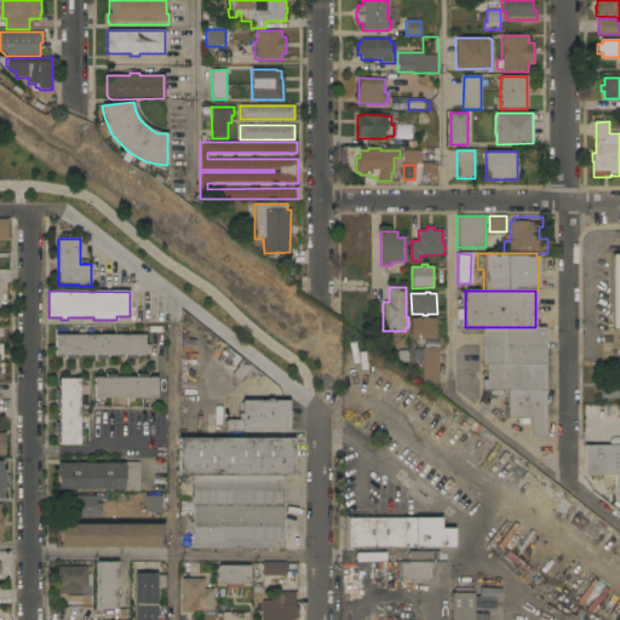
[(420,319),(420,316),(428,316),(428,317),(437,319),(436,339),(424,339),(424,344),(418,344),(418,339),(412,339),(412,319),(420,319)]
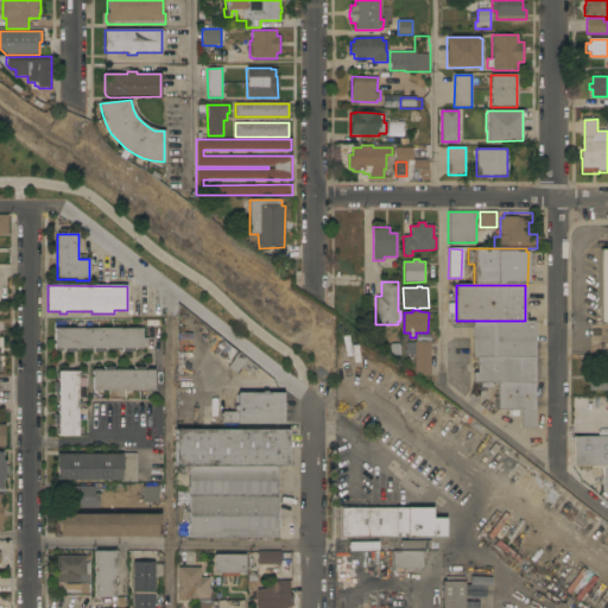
[(536,321),(534,429),(523,429),(523,410),(498,410),(498,409),(495,409),(495,398),(498,398),(498,384),(492,384),(492,387),(481,387),(481,384),(473,384),(473,373),(477,373),(477,358),(474,358),(474,321),(525,321),(536,321)]
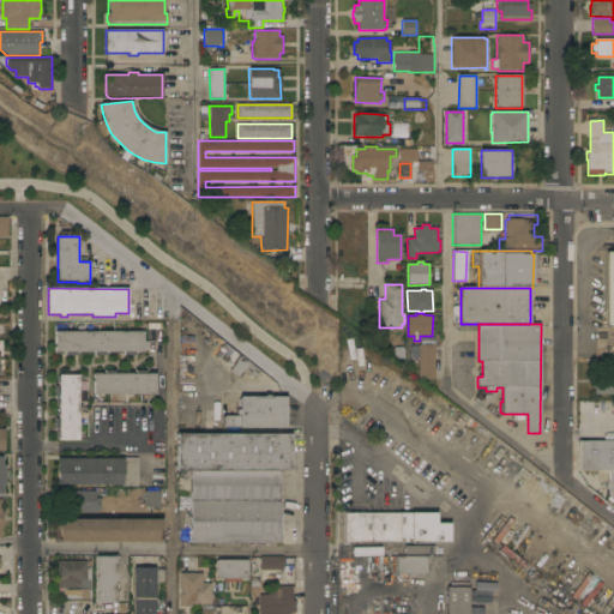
[(144,332),(144,342),(150,342),(150,349),(144,349),(144,354),(137,354),(137,351),(134,351),(134,356),(124,356),(124,353),(121,353),(121,354),(108,354),(108,353),(104,353),(104,355),(95,355),(95,351),(91,351),(91,354),(78,354),(78,353),(76,353),(76,356),(65,356),(65,354),(55,354),(55,332),(144,332)]
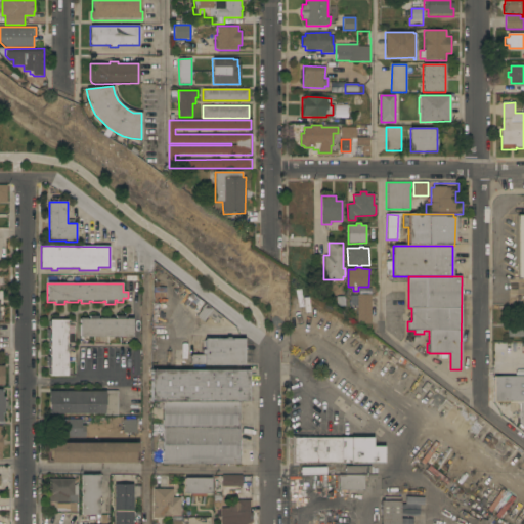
[(357,295),(370,295),(370,324),(357,323),(357,295)]
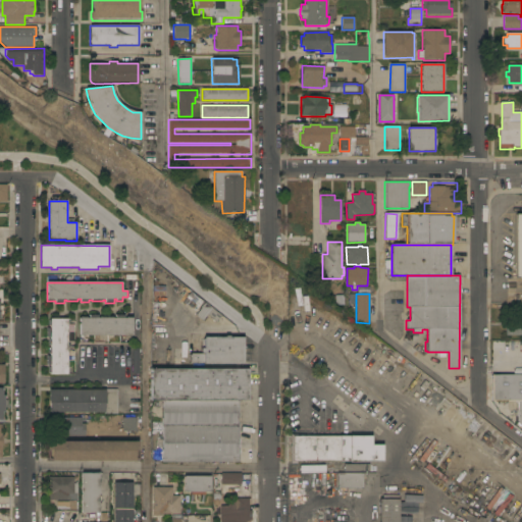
[(506,314),(521,314),(521,335),(506,335),(506,314)]
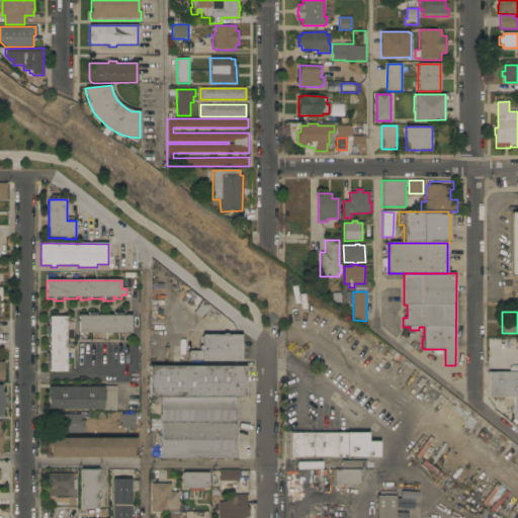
[(79,316),(80,316),(80,315),(86,315),(86,316),(88,316),(88,313),(97,313),(97,316),(99,316),(99,315),(105,315),(105,316),(106,316),(106,314),(112,314),(112,316),(114,316),(114,313),(123,313),(123,316),(132,316),(133,316),(133,334),(132,334),(132,338),(124,338),(124,334),(79,334),(79,316)]
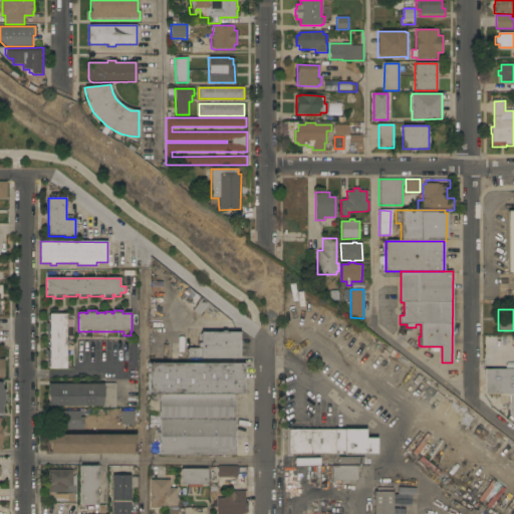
[(66,314),(66,369),(49,369),(49,367),(48,367),(48,362),(49,362),(49,359),(46,359),(46,350),(49,350),(49,348),(48,348),(48,342),(48,340),(48,334),(49,334),(49,332),(46,332),(46,323),(49,323),(49,321),(48,321),(48,314),(49,314),(66,314)]
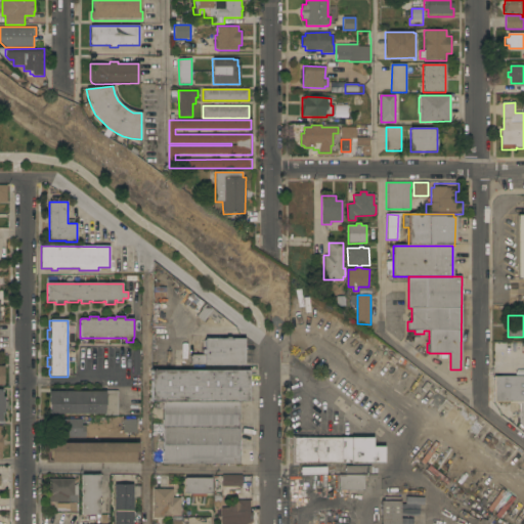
[(244,339),(244,365),(205,365),(205,364),(191,364),(191,355),(202,355),(202,350),(204,350),(204,339),(244,339)]
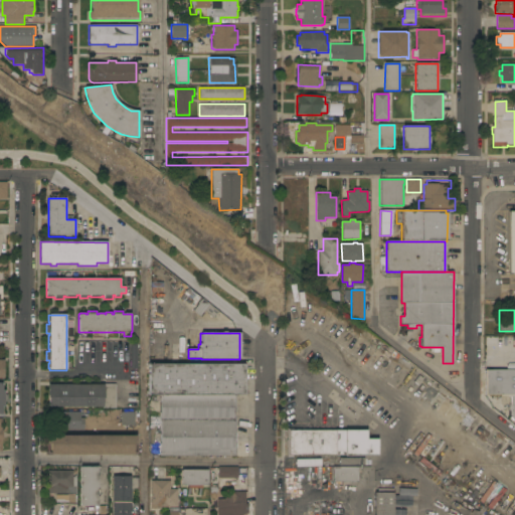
[(498,359),(498,368),(485,368),(484,359),(498,359)]
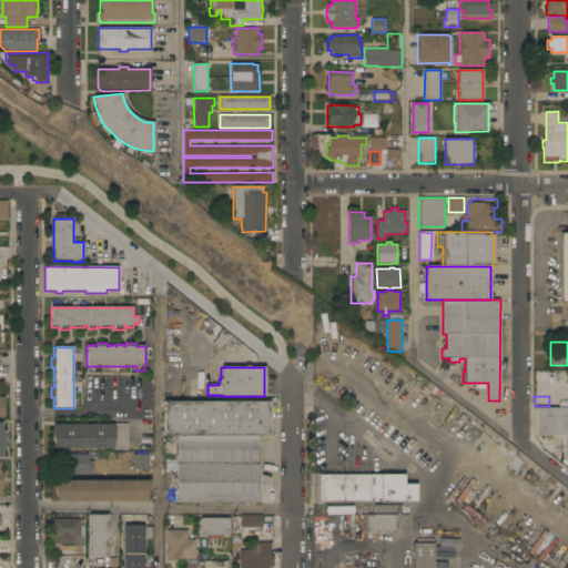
[(164,436),(164,403),(270,402),(270,436),(257,436),(176,436),(164,436)]
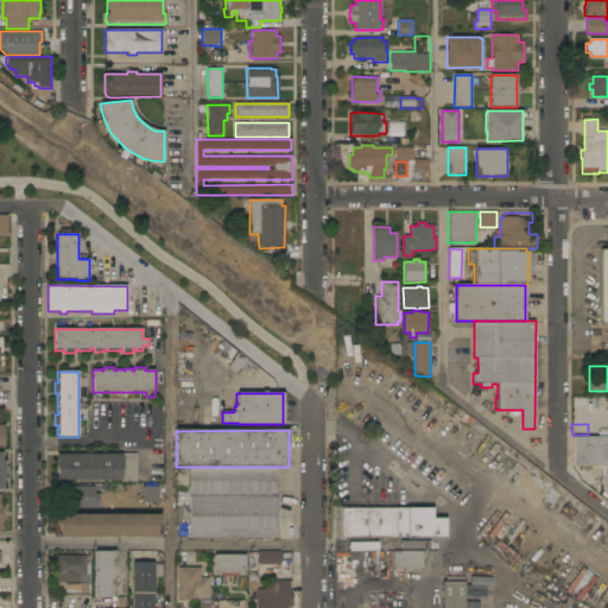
[(602,467),(572,467),(572,437),(607,436),(607,496),(602,493),(602,467)]
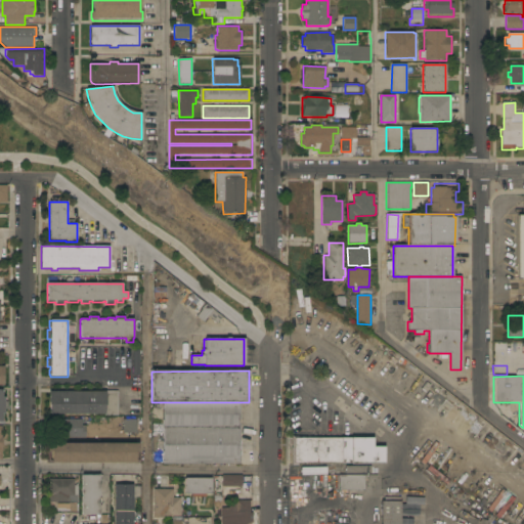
[(105,392),(105,391),(118,391),(118,416),(104,416),(104,415),(50,415),(50,405),(49,405),(49,392),(105,392)]
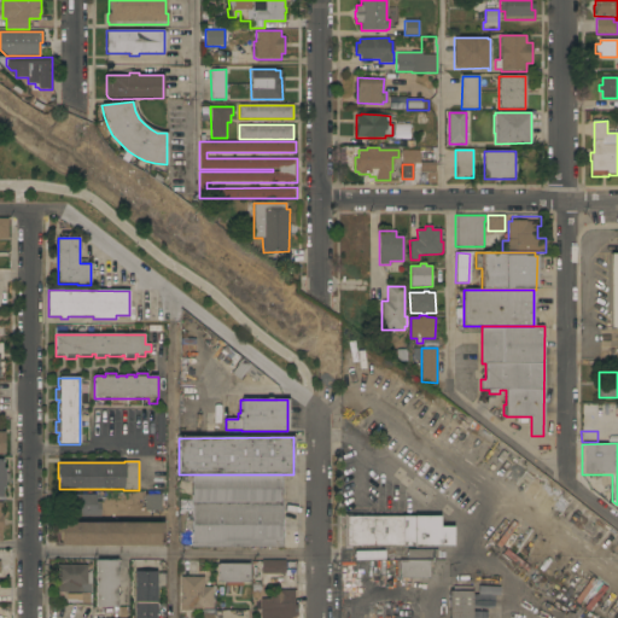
[(280,547),(192,548),(192,474),(280,474),(280,547)]
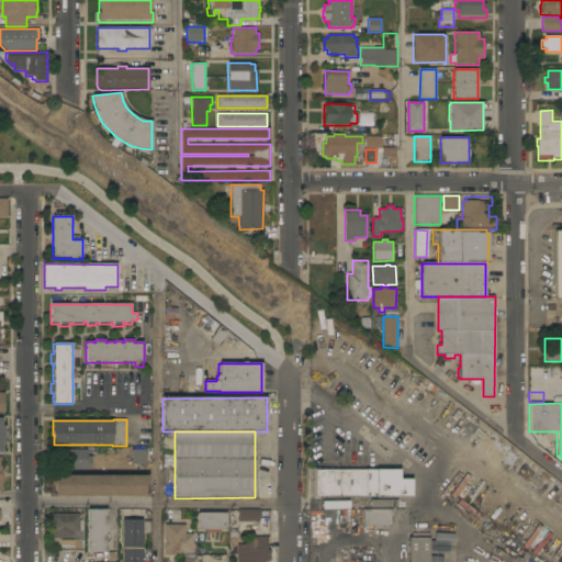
[(87,449),(87,457),(91,457),(91,470),(72,470),(72,471),(56,471),(56,450),(87,449)]
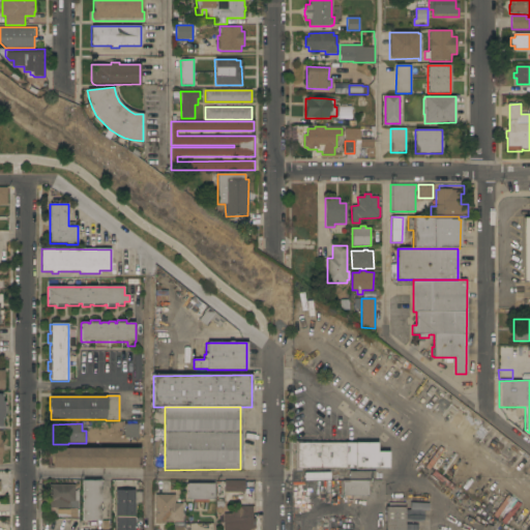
[(138,424),(138,439),(124,439),(124,424),(138,424)]
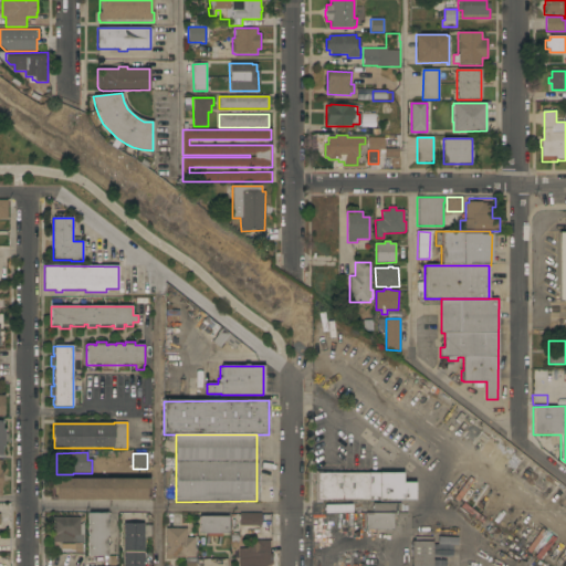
[(315,502),(315,471),(322,471),(323,474),(402,473),(402,483),(415,482),(415,501),(315,502)]
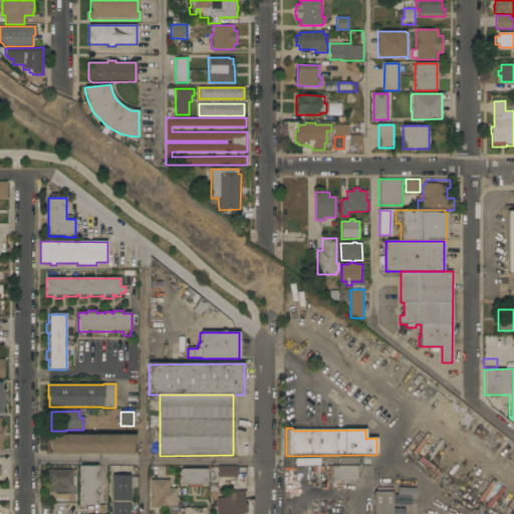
[(136,435),(136,443),(133,443),(133,454),(50,454),(50,443),(48,443),(48,435),(136,435)]
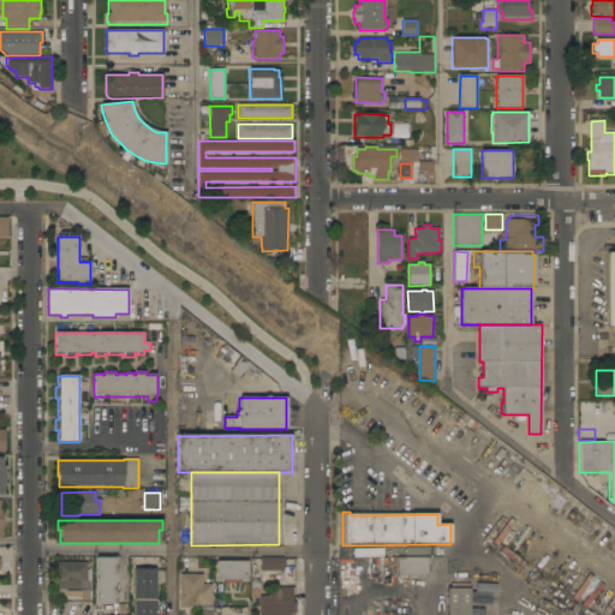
[(422,547),(405,548),(405,557),(422,556),(422,547)]
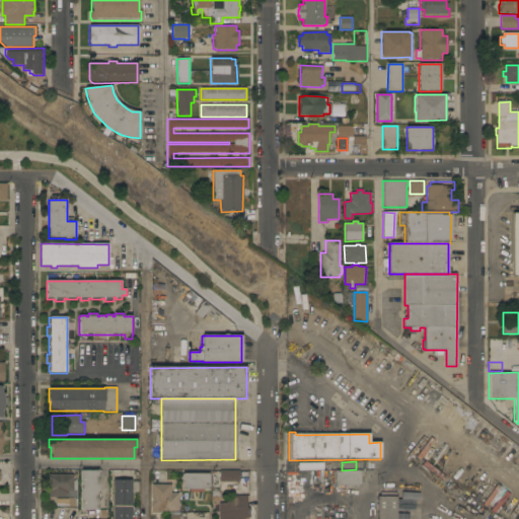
[(98,510),(81,510),(81,471),(98,470),(98,510)]
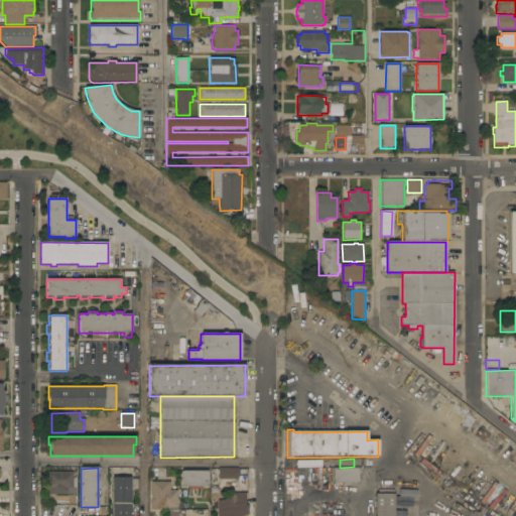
[(238,468),(238,479),(219,479),(219,468),(238,468)]
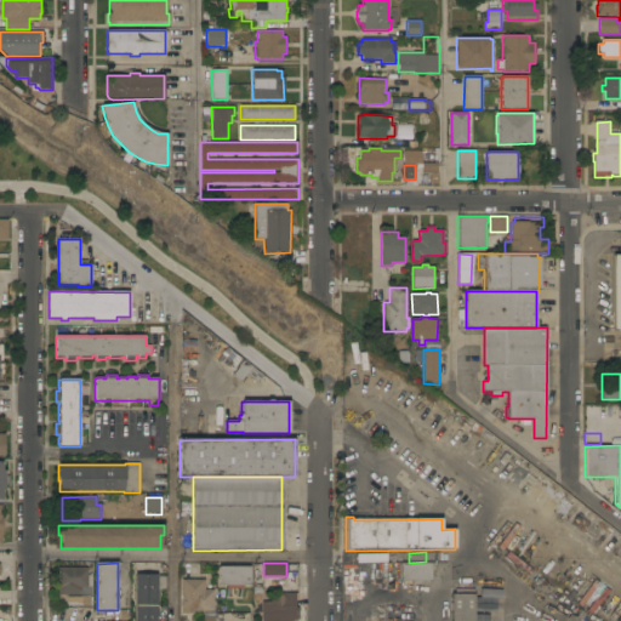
[(432,581),(402,581),(402,563),(432,563),(432,581)]
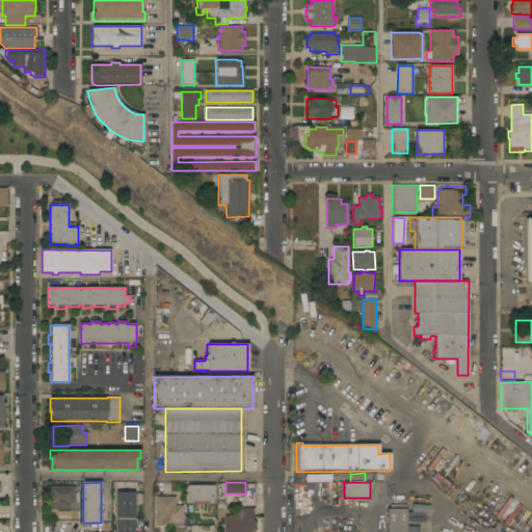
[(215,485),(214,502),(208,501),(208,505),(194,505),(194,502),(187,502),(187,485),(215,485)]
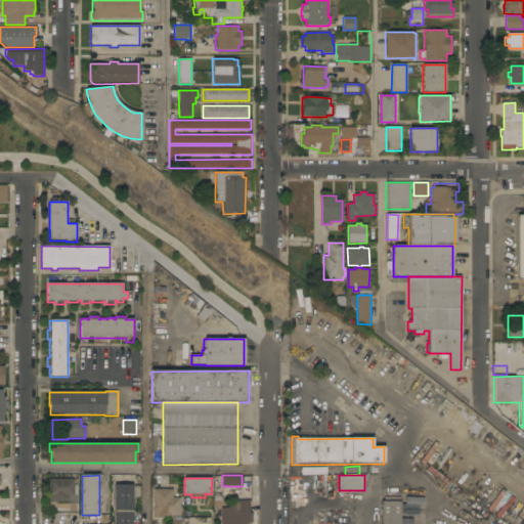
[(74,479),(74,485),(78,485),(78,501),(49,501),(49,479),(74,479)]
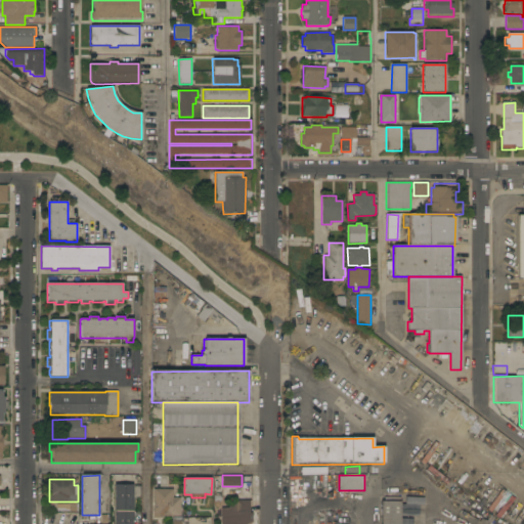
[(114,523),(114,485),(132,485),(132,523),(114,523)]
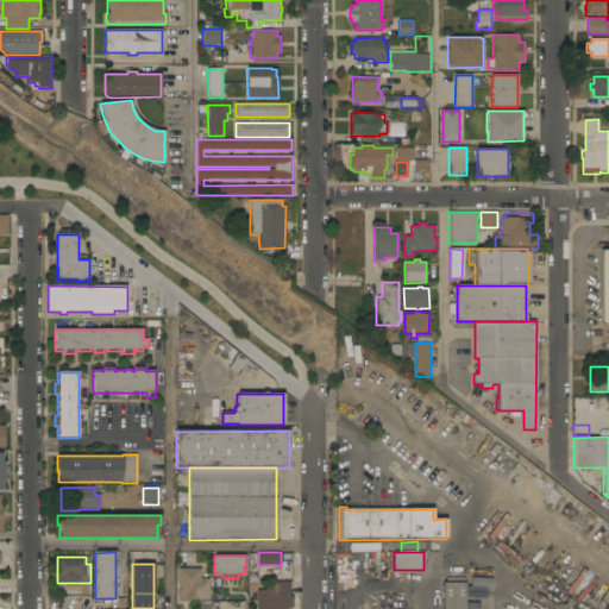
[(201,569),(201,578),(209,578),(209,600),(189,600),(189,602),(179,602),(179,569),(201,569)]
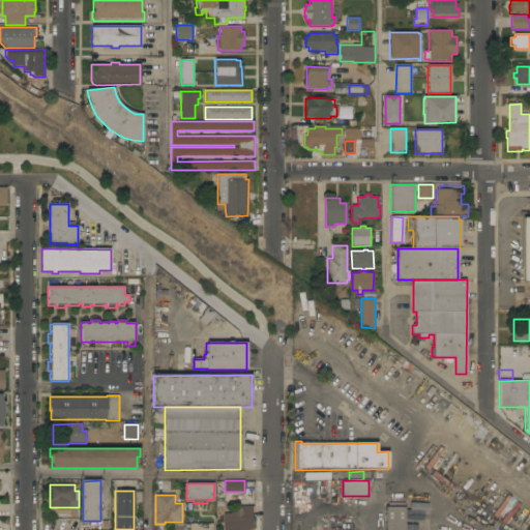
[(224,529),(224,513),(238,514),(238,506),(253,506),(253,529),(249,529),(224,529)]
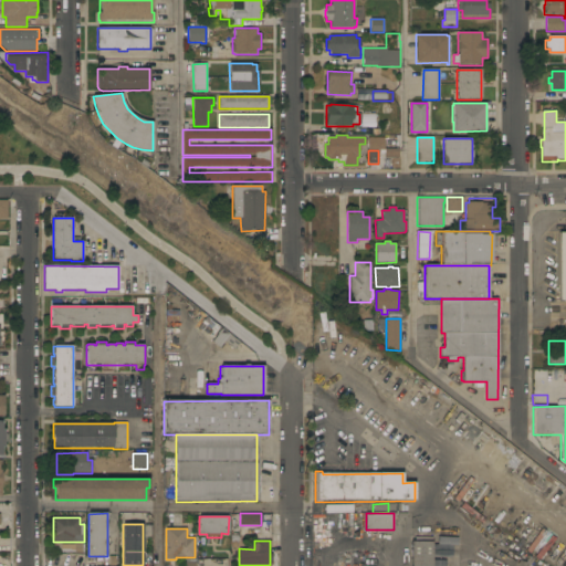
[(411,565),(411,543),(432,542),(432,565),(411,565)]
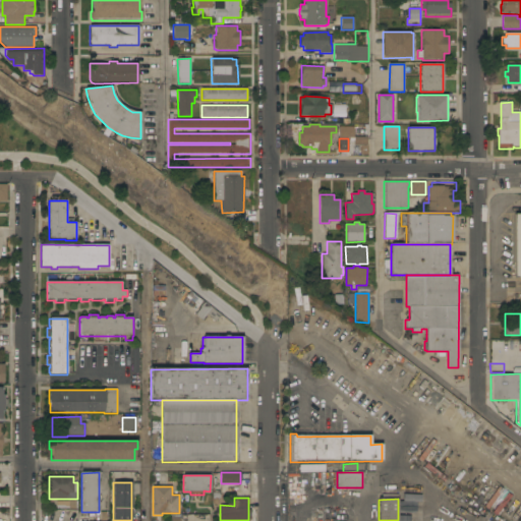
[(68,501),(68,500),(75,500),(75,510),(68,510),(68,508),(56,508),(56,501),(68,501)]
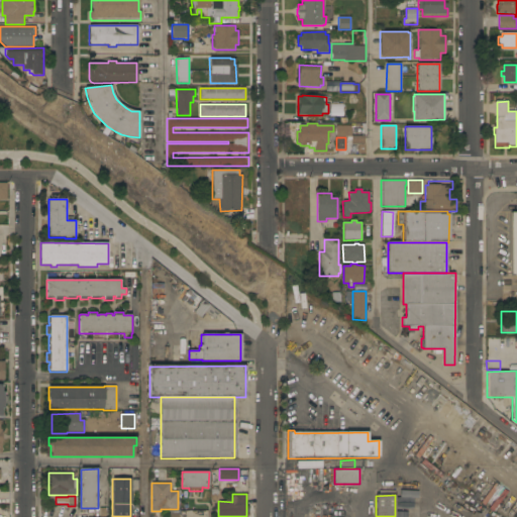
[(323,516),(323,504),(340,504),(341,509),(345,516),(348,516),(323,516)]
